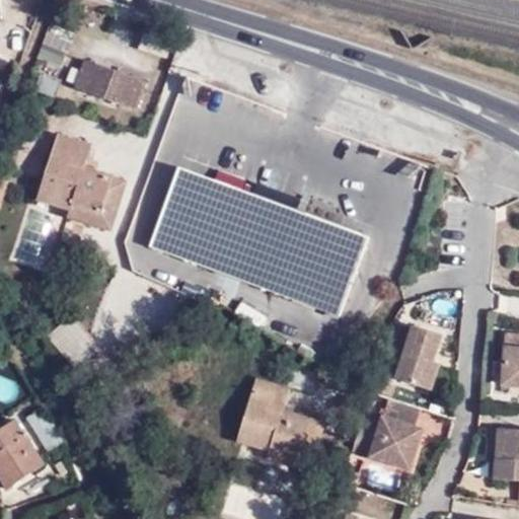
[(72,35),(49,28),(40,54),(63,62),(72,35)]
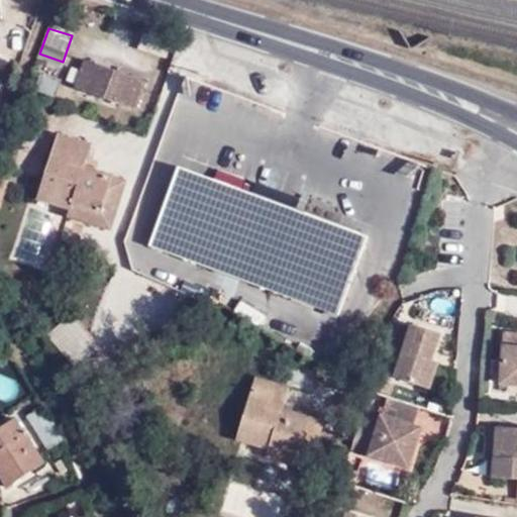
[(77,87),(137,107),(145,77),(86,59),(77,87)]
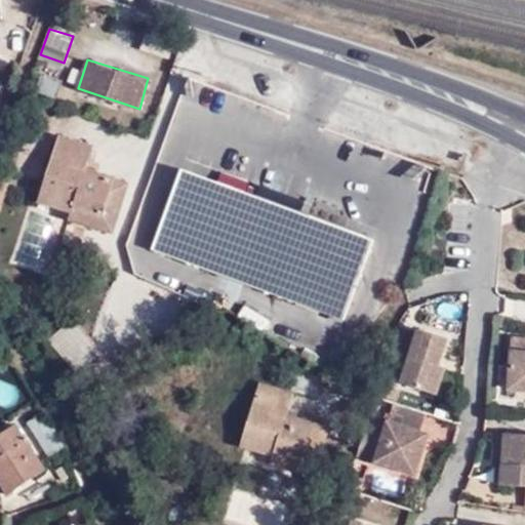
[(105,207),(116,212),(126,183),(84,168),(91,146),(57,133),(35,199),(69,210),(71,204),(103,214),(105,207)]
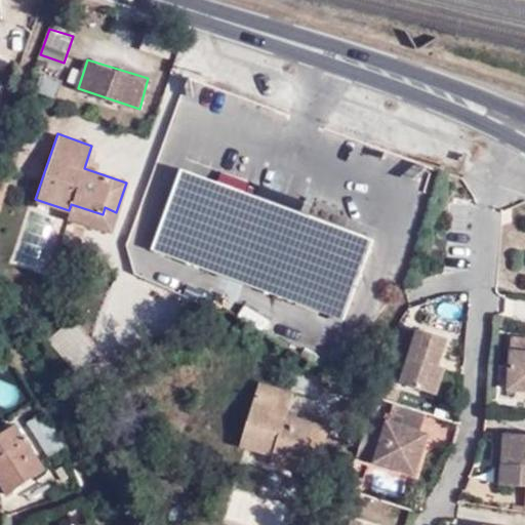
[(13,171),(0,167),(0,185),(6,187),(13,171)]
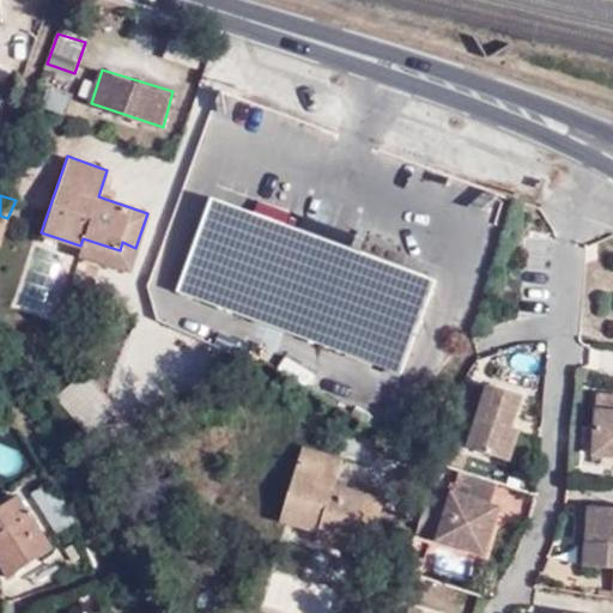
[(175,287),(344,350),(371,359),(400,370),(434,278),(210,195),(175,287)]
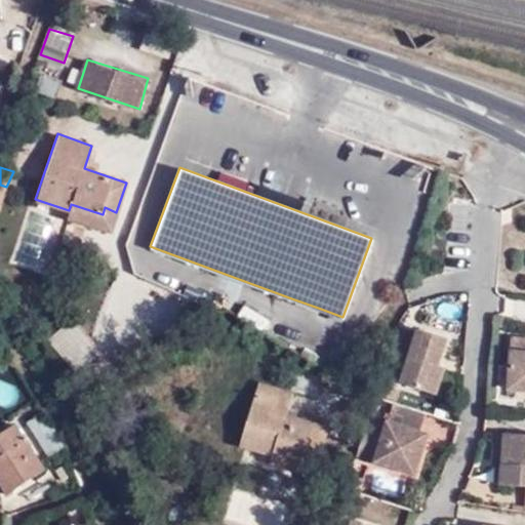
[(111,232),(116,212),(105,207),(103,214),(71,204),(69,210),(67,217),(111,232)]
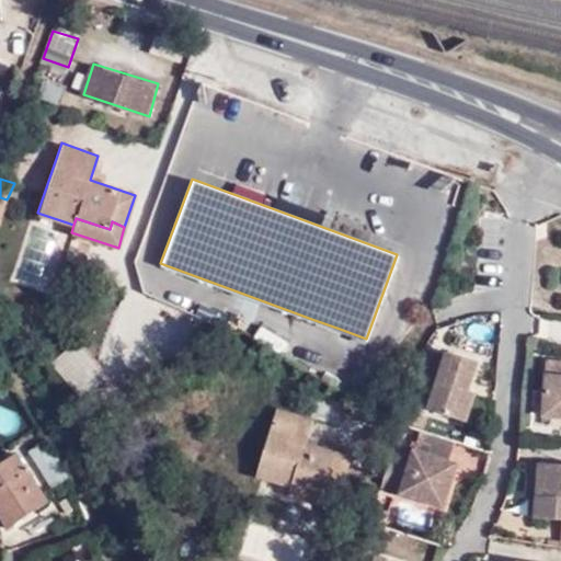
[(315,323),(339,332),(340,329),(315,320),(315,323)]
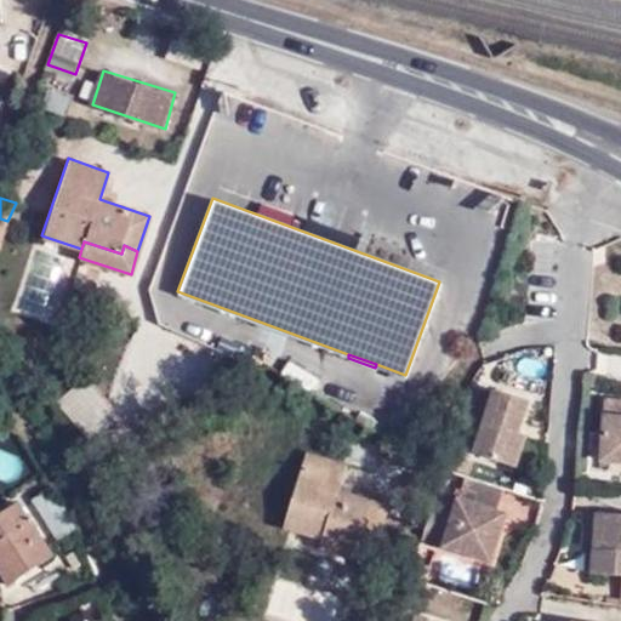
[(58,394),(80,420),(107,399),(85,372),(58,394)]
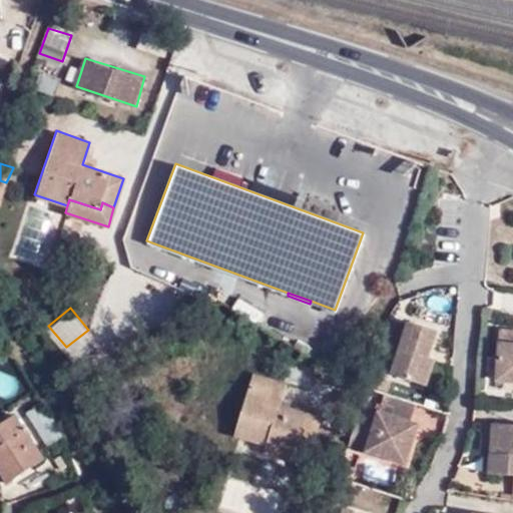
[(434,360),(429,359),(424,357),(426,351),(430,352),(437,332),(411,323),(409,328),(390,322),(380,351),(399,357),(393,376),(425,386),(434,360)]
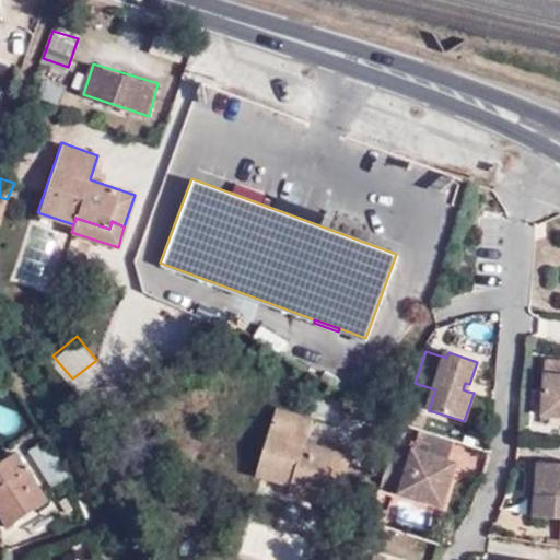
[(72,378),(85,396),(98,363),(96,360),(72,378)]
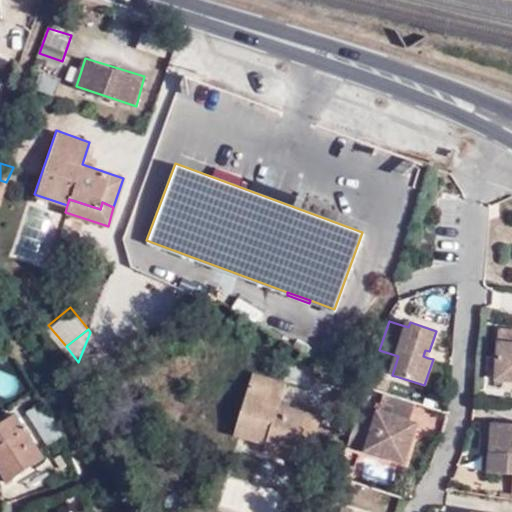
[(511,376),(511,332),(498,331),(495,376),(511,376)]
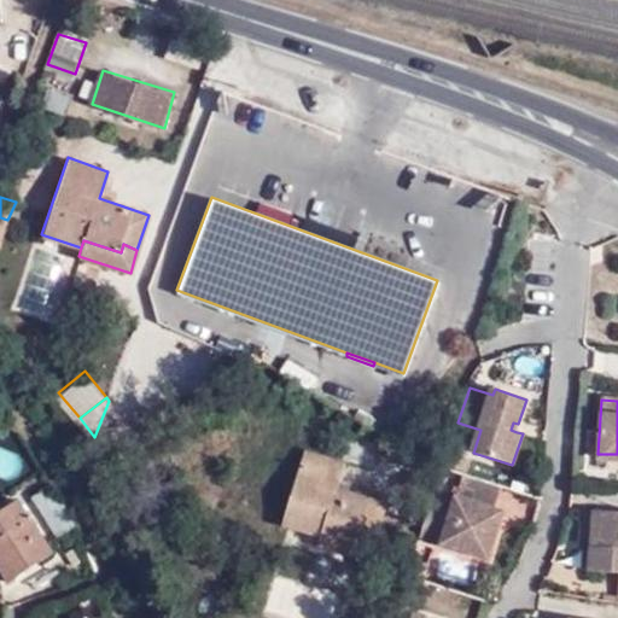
[(109,401),(94,437),(99,442),(124,421),(109,401)]
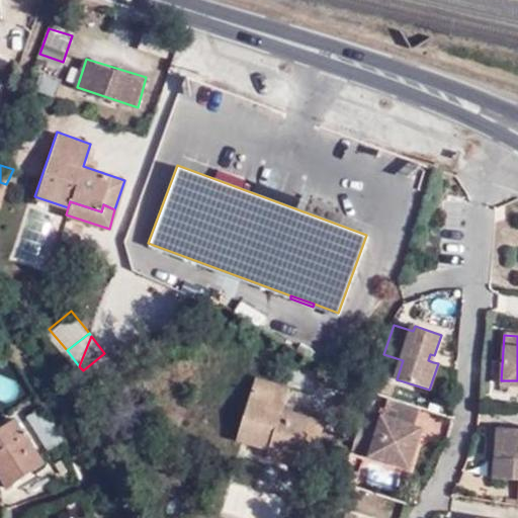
[(283,455),(307,462),(322,415),(282,401),(285,386),(252,376),(232,438),(264,448),(267,441),(285,447),(283,455)]
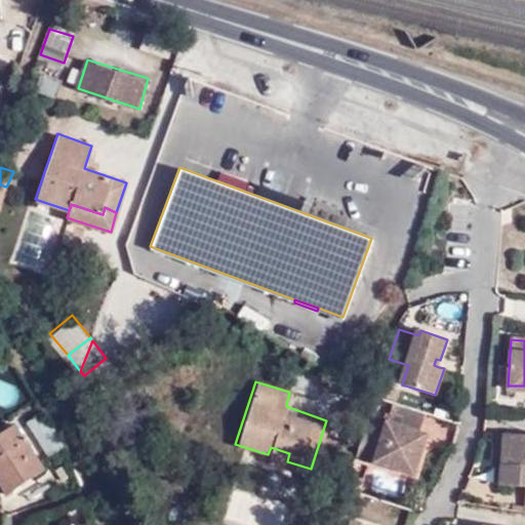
[(393,404),(388,421),(419,432),(425,414),(393,404)]
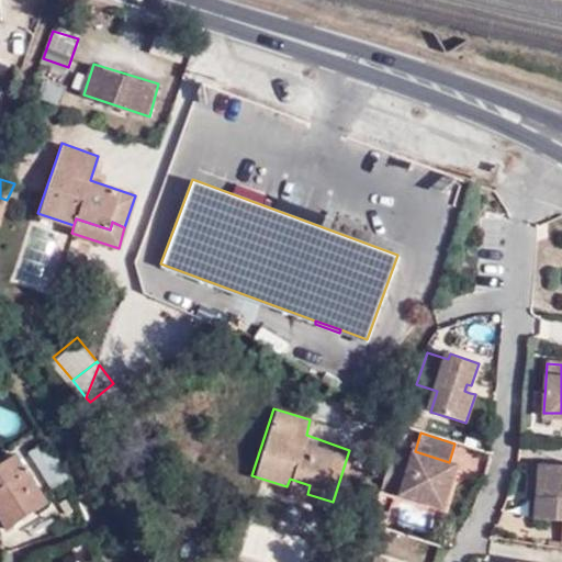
[(69,480),(49,445),(35,452),(57,487),(69,480)]
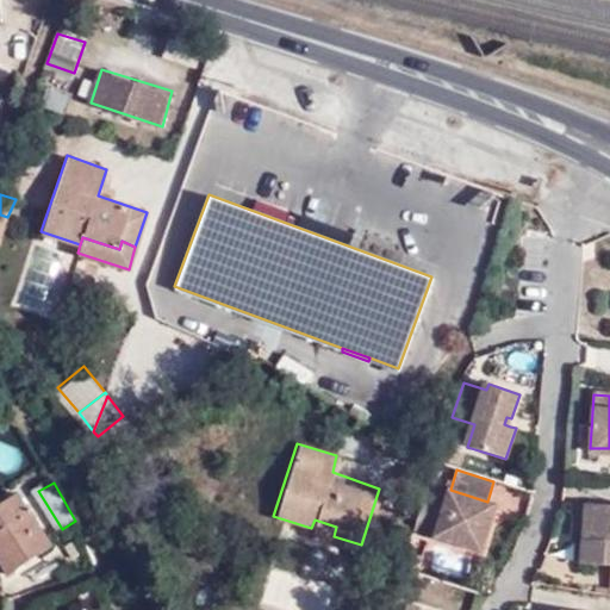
[(487,502),(450,490),(448,497),(428,490),(415,529),(459,543),(462,534),(485,541),(492,522),(486,520),(491,503),(487,502)]
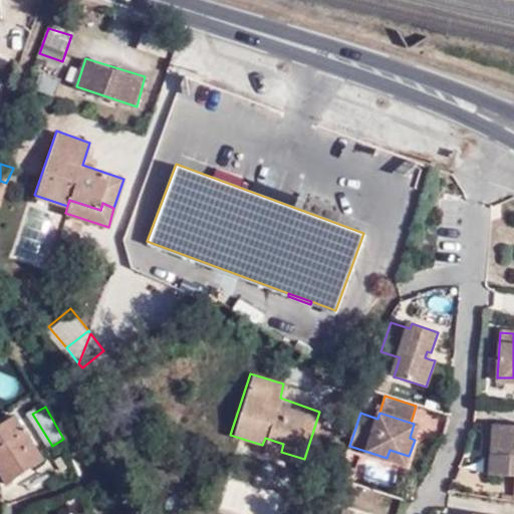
[(49,459),(20,416),(0,429),(0,466),(12,485),(49,459)]
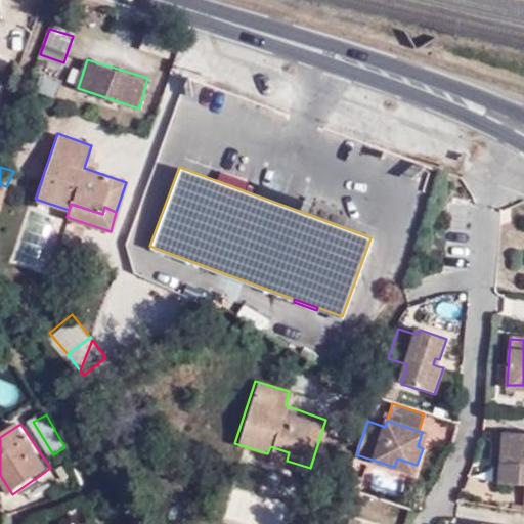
[(427,433),(422,432),(418,446),(423,448),(427,433)]
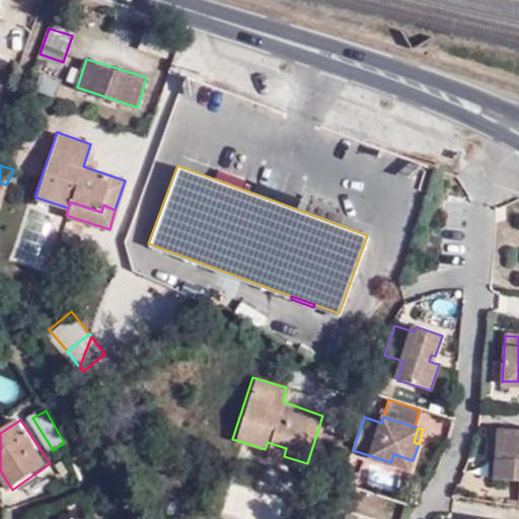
[(518,432),(498,431),(495,462),(503,463),(502,483),(518,483),(518,432)]
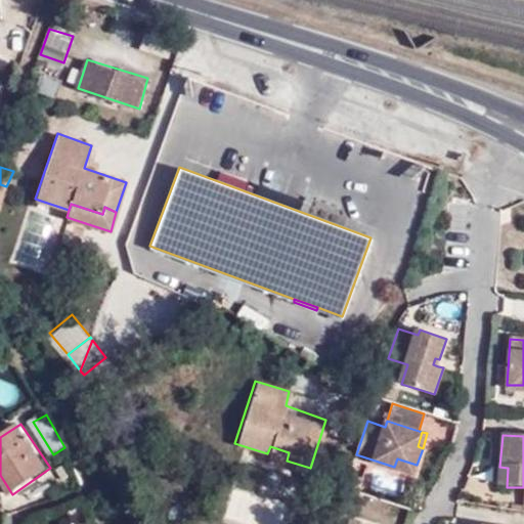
[(397,459),(394,467),(415,473),(417,465),(397,459)]
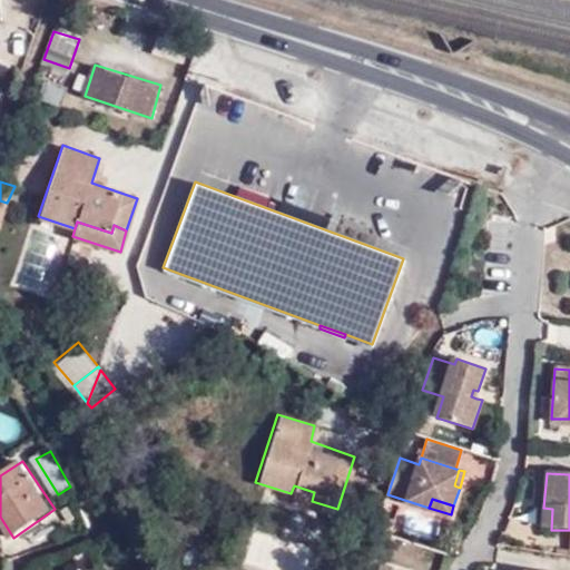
[(552,509),(543,508),(542,529),(551,530),(552,509)]
